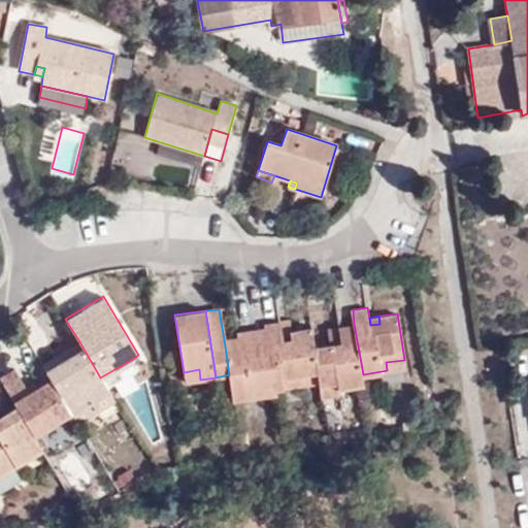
[(290,320),(281,321),(284,340),(292,339),(291,332),(290,320)]
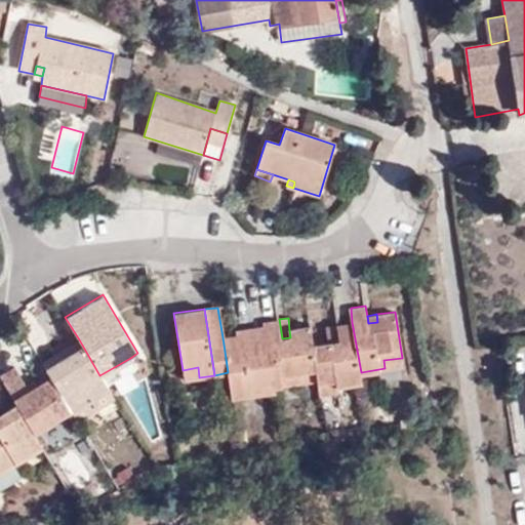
[(279,319),(264,321),(264,326),(274,384),(274,387),(301,382),(299,372),(315,370),(312,345),(309,327),(289,330),(290,337),(282,338),(279,319)]
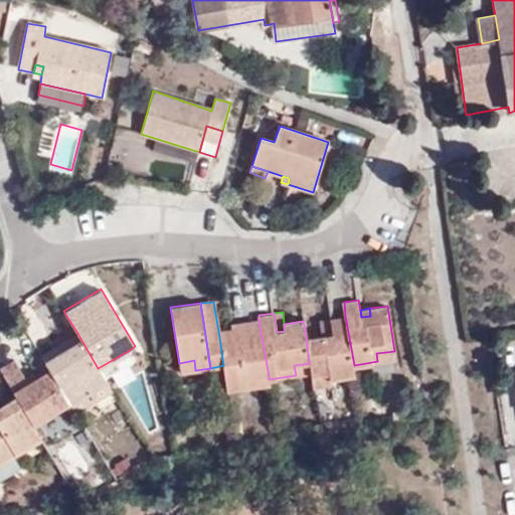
[(325,335),(306,338),(309,363),(311,374),(312,377),(330,374),(330,379),(355,374),(354,365),(345,316),(331,318),(335,339),(326,340),(325,335)]
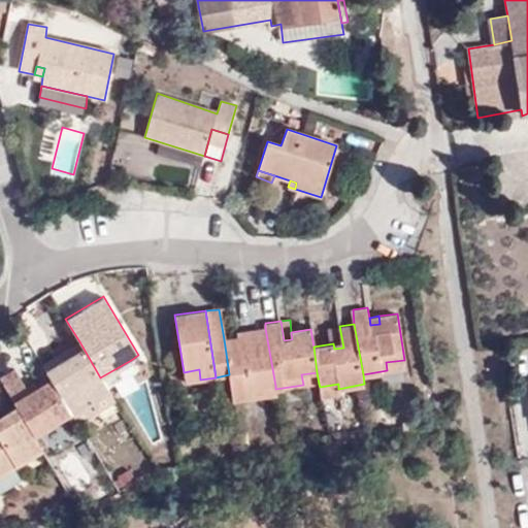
[(331,327),(333,343),(334,349),(343,348),(339,326),(331,327)]
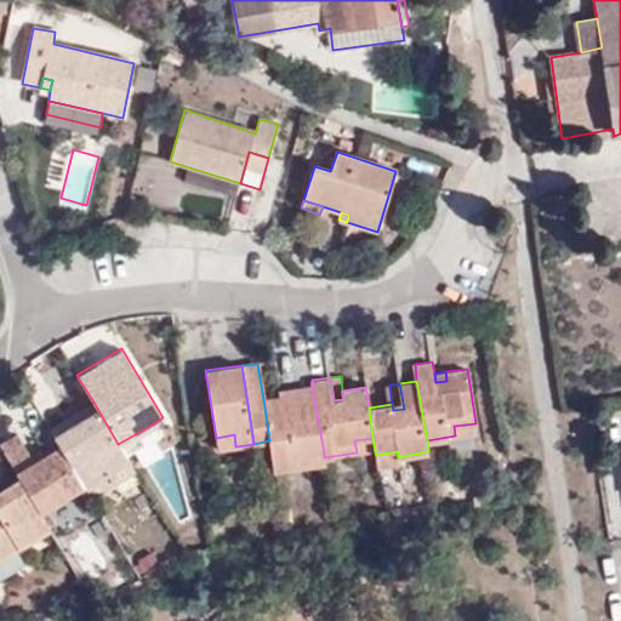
[(269,440),(274,469),(298,466),(298,457),(324,454),(312,386),(279,389),(280,397),(263,399),(269,440)]
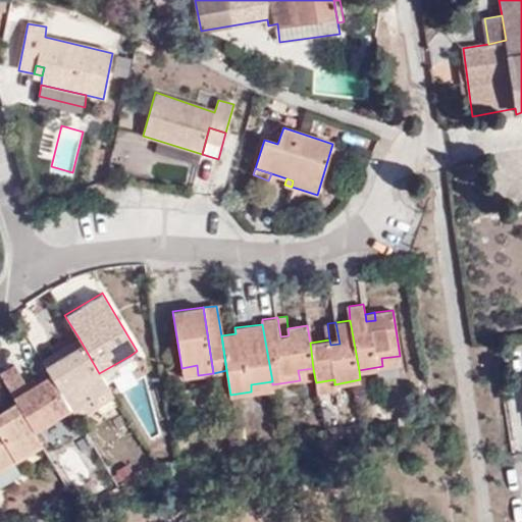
[(65,352),(44,366),(47,373),(67,406),(70,411),(90,398),(97,407),(114,397),(105,383),(99,373),(79,337),(62,348),(65,352)]
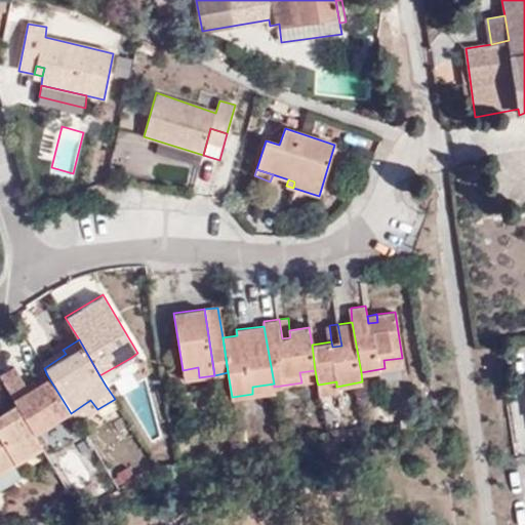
[(63,350),(41,363),(44,368),(66,354),(63,350)]
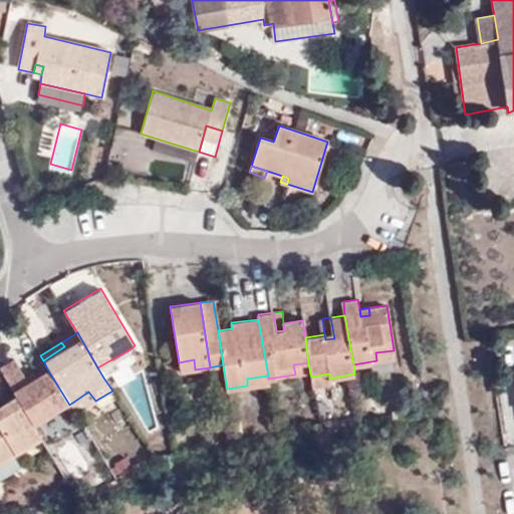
[(375,352),(376,360),(396,359),(394,350),(375,352)]
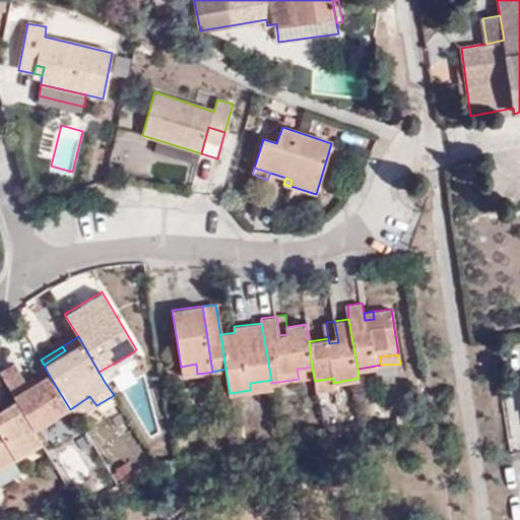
[(127,355),(99,372),(105,382),(133,366),(127,355)]
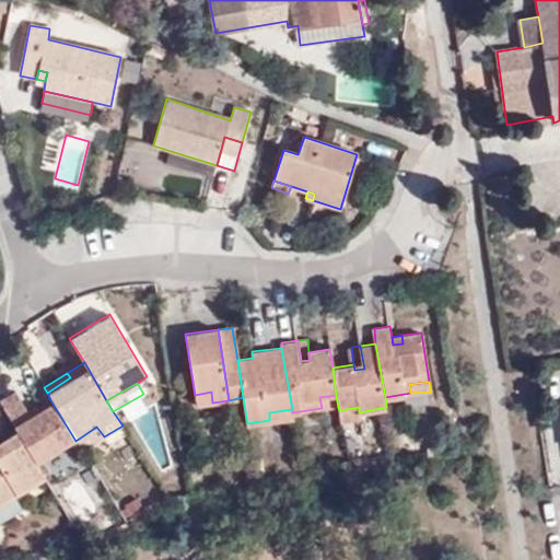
[(0,396),(0,401),(2,407),(18,431),(34,458),(72,435),(50,400),(36,409),(24,416),(21,410),(24,408),(23,406),(13,389),(0,396)]
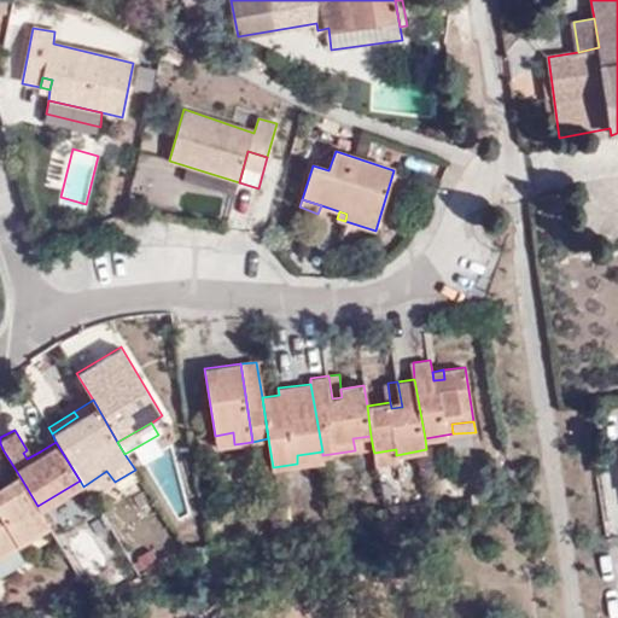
[(233,432),(215,436),(216,447),(234,444),(233,432)]
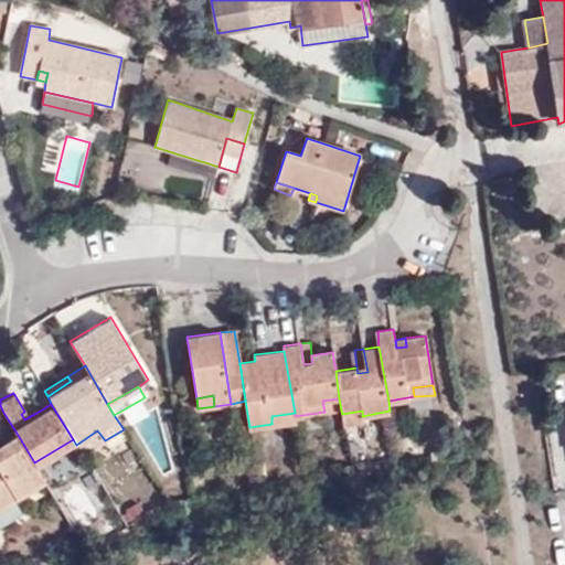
[(341,411),(339,398),(322,401),(324,412),(341,411)]
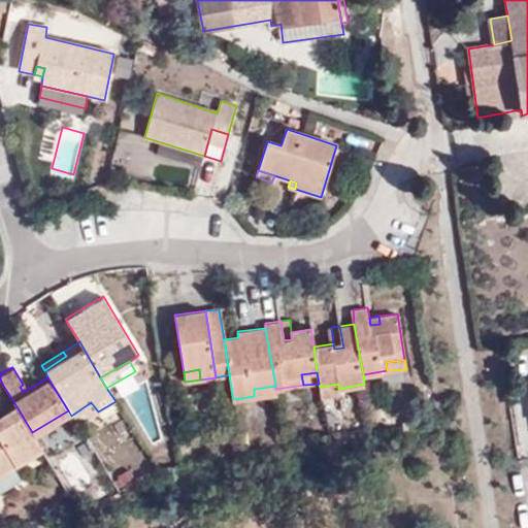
[(30,378),(22,383),(23,385),(20,387),(23,392),(34,386),(30,378)]
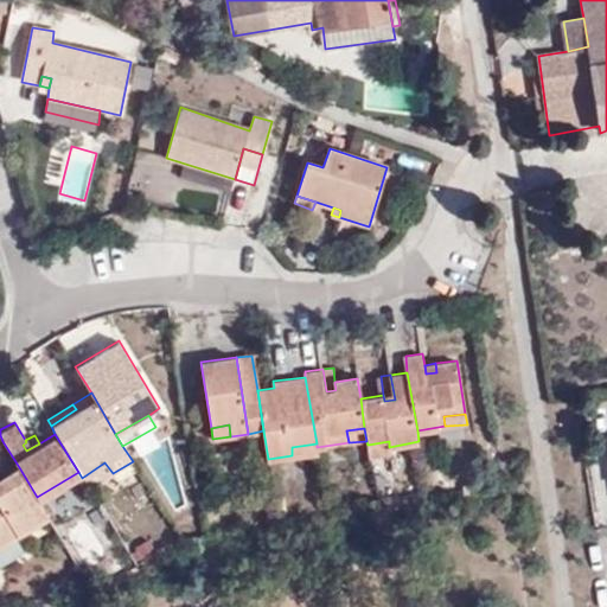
[(368,445),(369,457),(390,454),(389,447),(389,441),(368,445)]
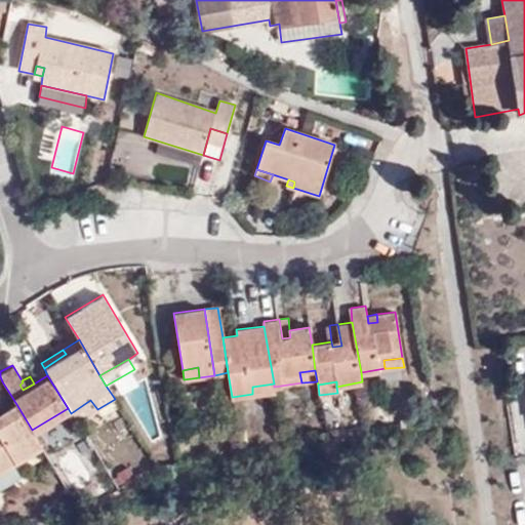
[(274,387),(274,384),(252,387),(252,394),(274,392),(274,387)]
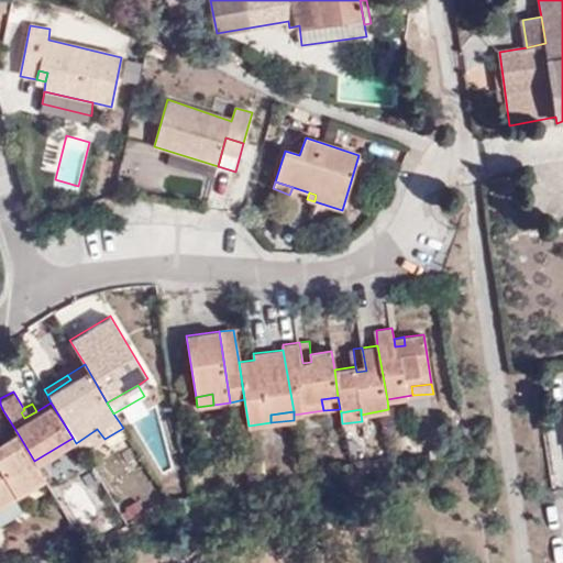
[(76,443),(83,454),(105,439),(97,429),(76,443)]
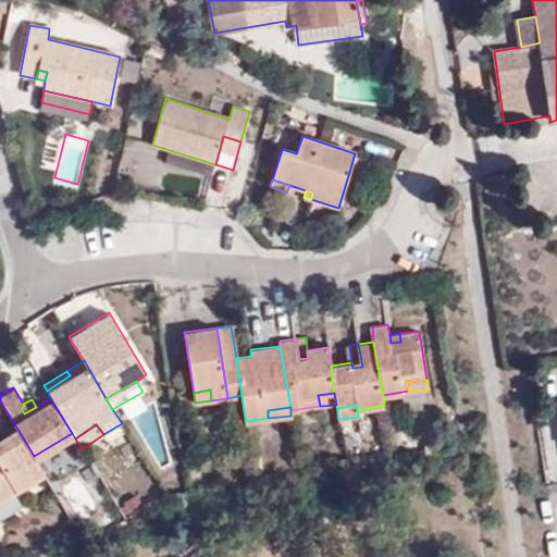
[(0,503),(46,474),(34,456),(17,429),(0,438),(0,503)]
